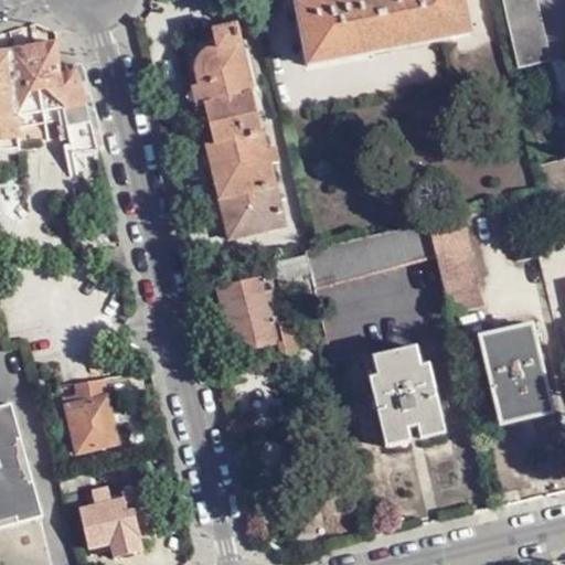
[(470,29),(464,0),(311,0),(296,3),(306,60),(470,29)]
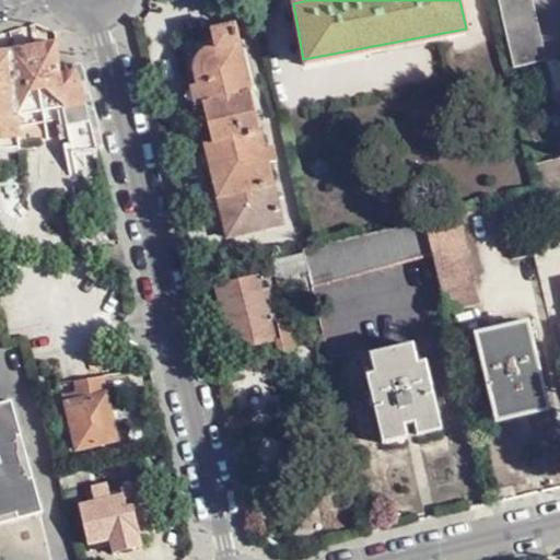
[(496,0),(505,44),(511,66),(548,59),(534,0),(496,0)]
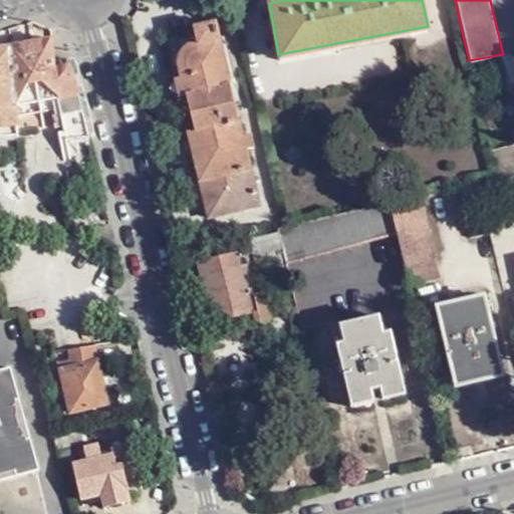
[(181,60),(184,76),(188,97),(197,133),(190,135),(210,218),(259,206),(215,22),(194,27),(198,41),(191,42),(184,47),(181,54),(181,60)]
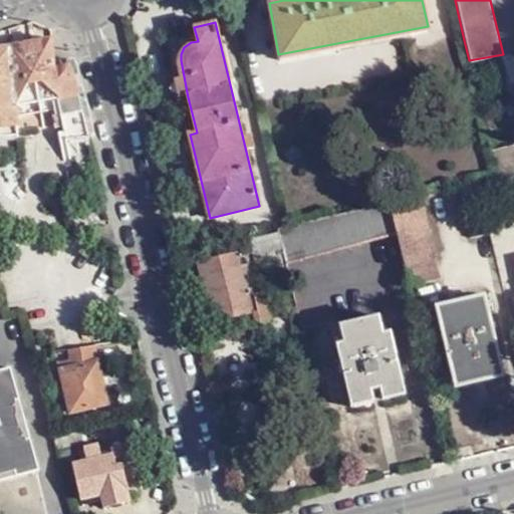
[(56,68),(53,39),(0,47),(0,143),(21,138),(17,120),(15,110),(55,100),(58,110),(65,141),(89,136),(89,134),(81,100),(70,65),(56,68)]
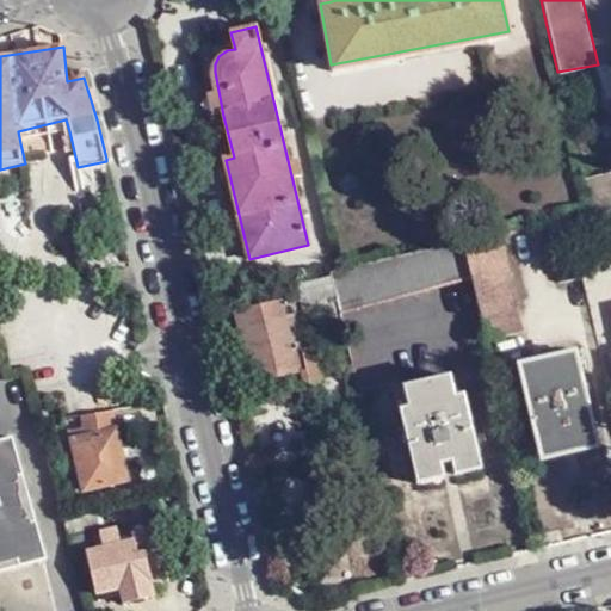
[(223,116),(218,91),(210,93),(215,118),(223,116)]
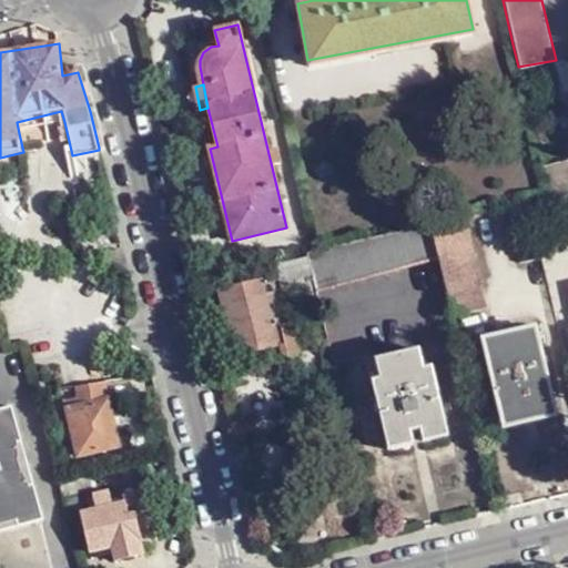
[(19,133),(64,122),(61,111),(17,122),(19,133)]
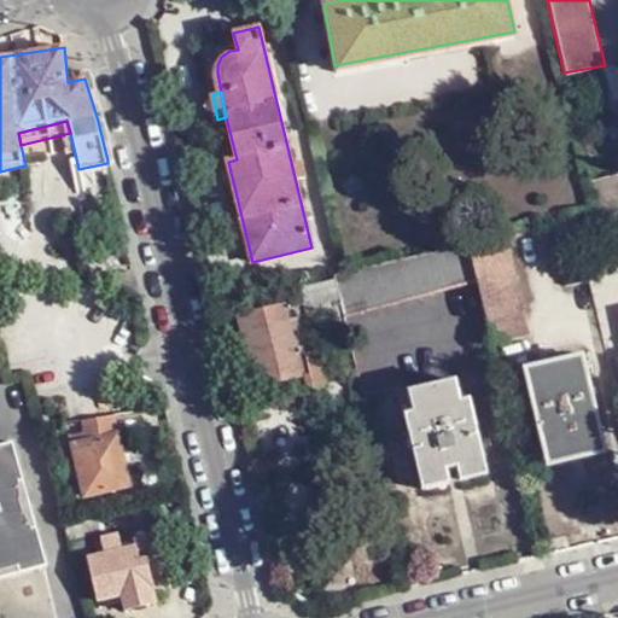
[(466,245),(333,277),(334,280),(344,318),(477,286),(466,245)]
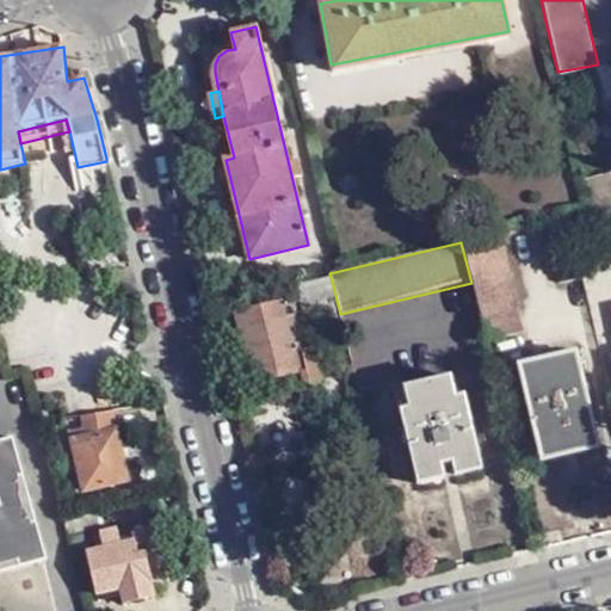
[(340,314),(331,277),(298,284),(301,295),(308,322),(310,326),(316,326),(327,325),(331,325),(334,327),(337,332),(339,339),(340,339),(343,339),(345,338),(340,314)]
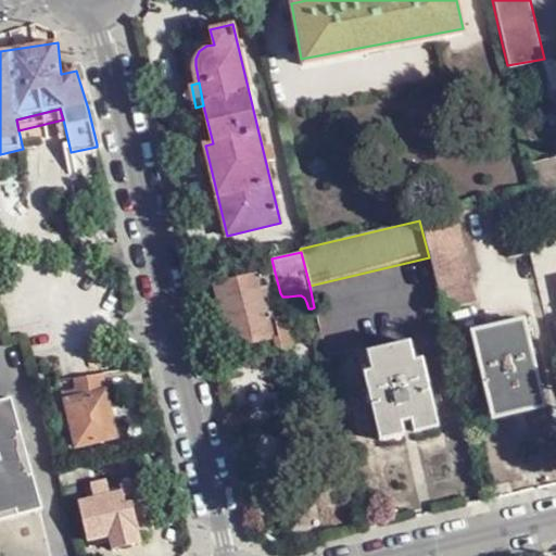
[(274,268),(272,258),(252,263),(253,270),(263,268),(263,270),(274,268)]
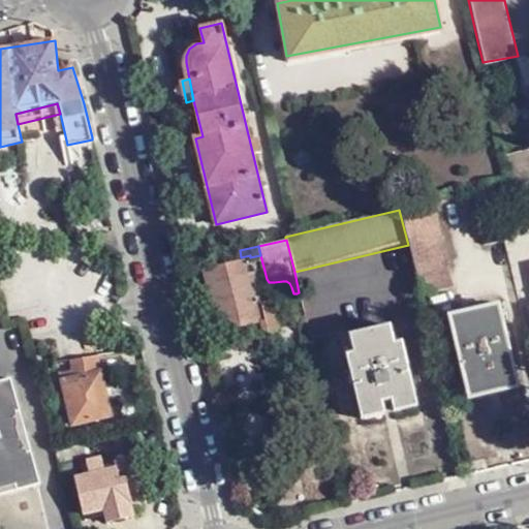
[(248,278),(245,266),(243,261),(206,271),(218,322),(224,320),(226,331),(262,323),(265,322),(260,305),(253,277),(248,278)]
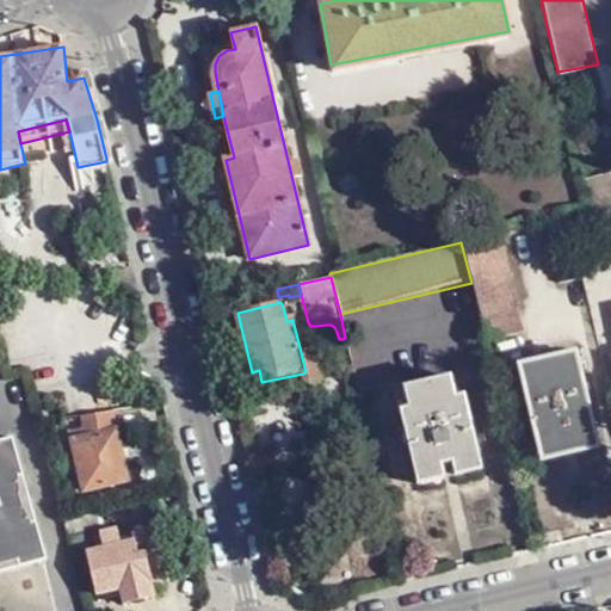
[(295,304),(283,307),(287,321),(292,320),(298,319),(295,304)]
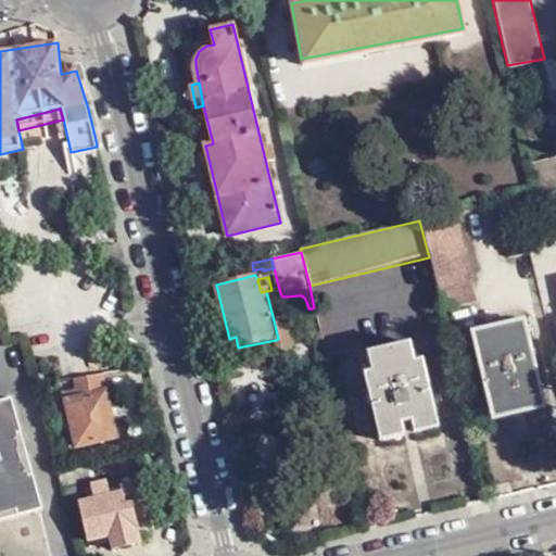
[(290,318),(274,320),(278,339),(276,340),(277,346),(280,350),(285,352),(291,351),(295,348),(297,342),(290,318)]
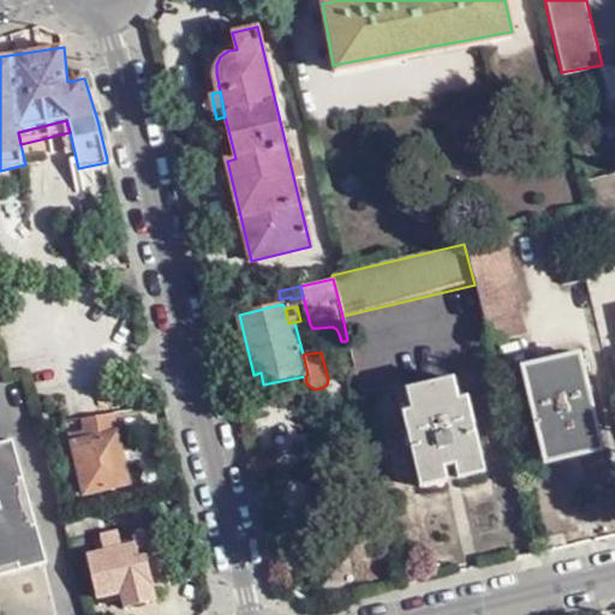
[(580,371),(575,354),(529,365),(532,383),(527,384),(545,459),(603,446),(585,370),(580,371)]
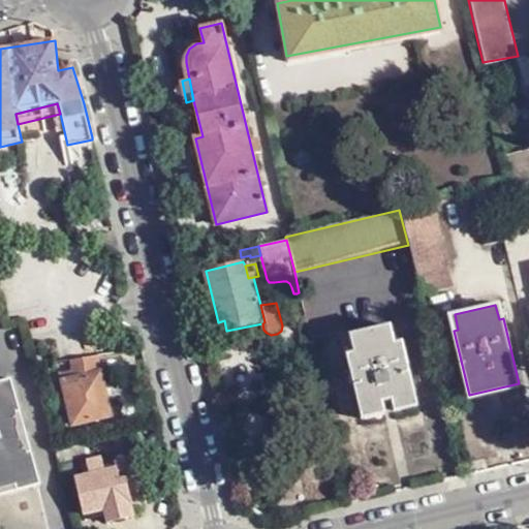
[(394,345),(389,327),(348,336),(353,355),(346,356),(361,421),(385,415),(385,412),(394,411),(395,413),(417,408),(401,344),(394,345)]
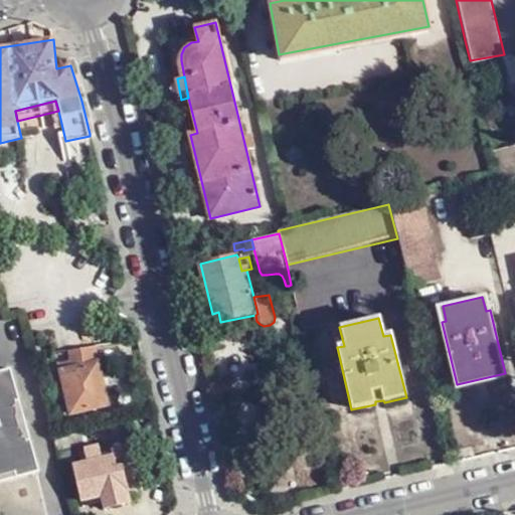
[(109,403),(95,347),(64,350),(68,361),(56,365),(68,412),(109,403)]
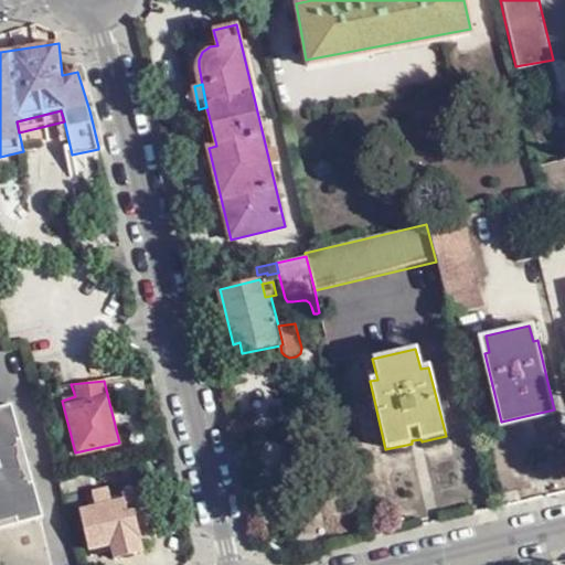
[(479,402),(471,405),(473,413),(481,412),(479,402)]
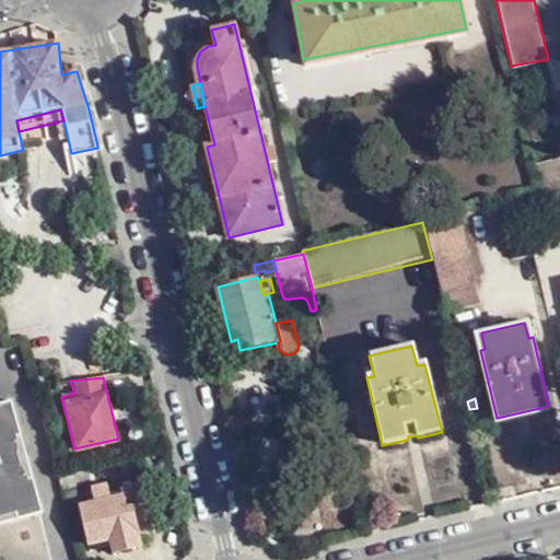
[(12,400),(0,404),(0,516),(15,514),(18,521),(43,514),(34,479),(26,480),(15,440),(22,436),(12,400)]
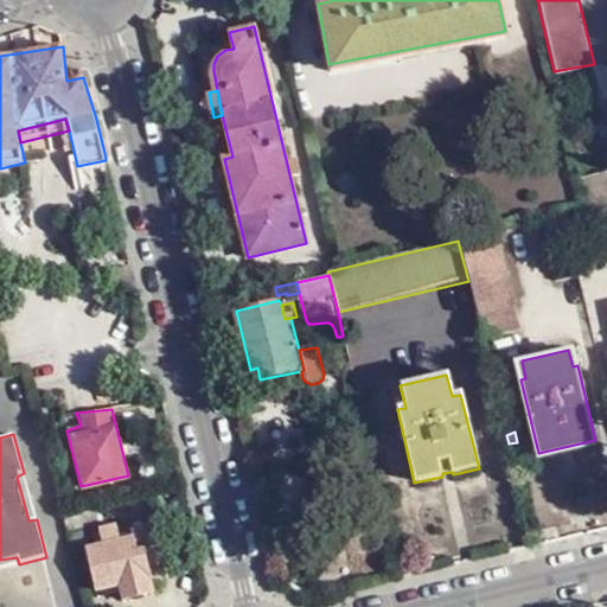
[(29,521),(37,519),(24,473),(17,477),(29,521)]
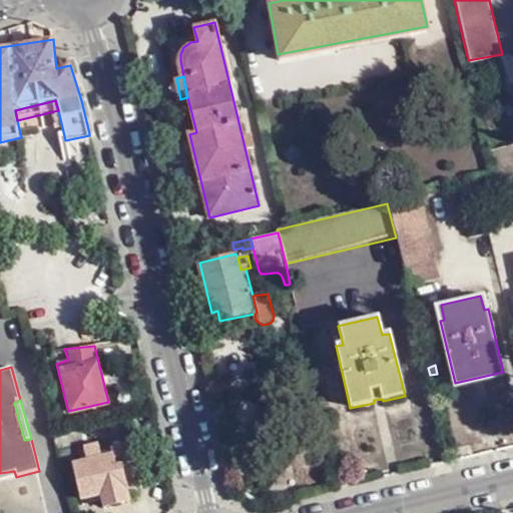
[(74,445),(70,434),(54,438),(58,450),(74,445)]
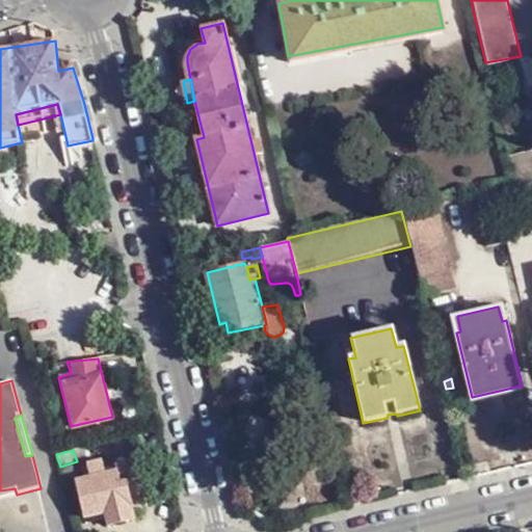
[(123,459),(124,461),(134,508),(133,508),(134,513),(155,509),(147,478),(152,477),(147,454),(123,459)]
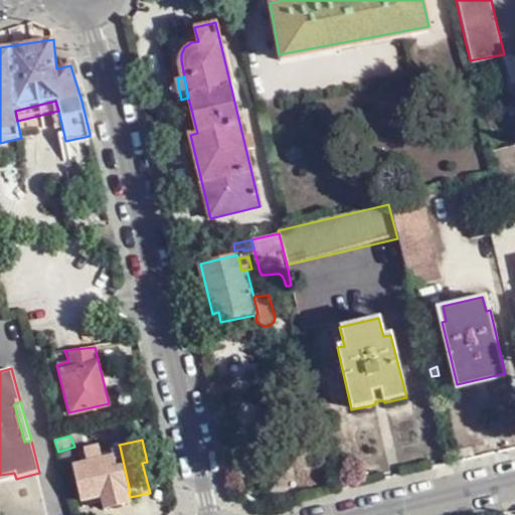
[(88,461),(102,458),(100,446),(83,449),(88,461)]
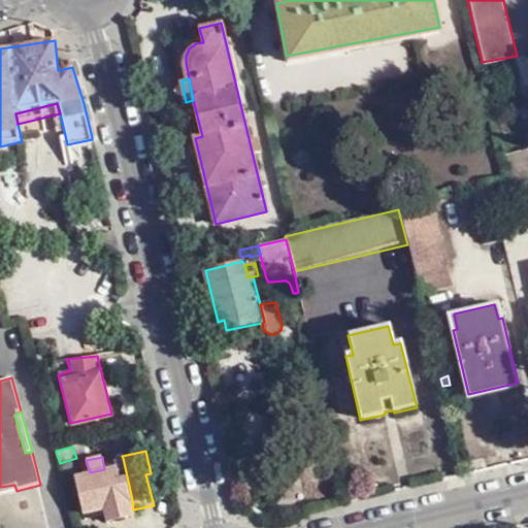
[(133,504),(123,458),(111,462),(111,466),(104,469),(90,472),(75,476),(85,514),(104,510),(107,523),(134,517),(133,509),(132,504),(133,504)]
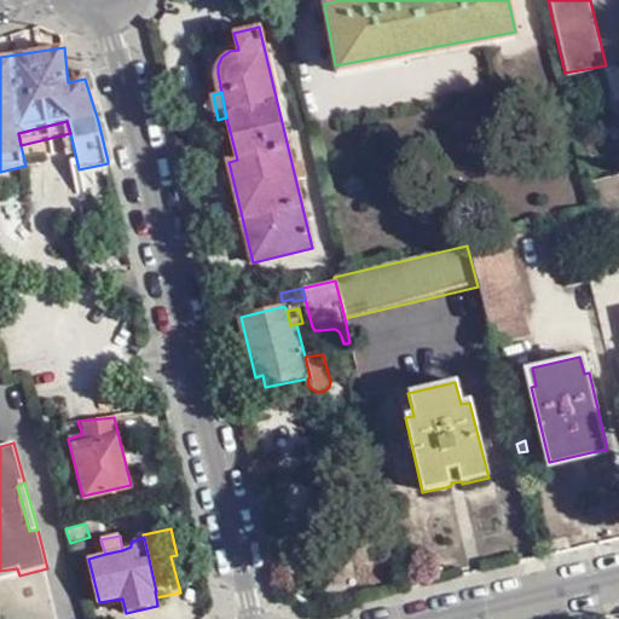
[(0,579),(19,576),(17,568),(0,571),(0,579)]
